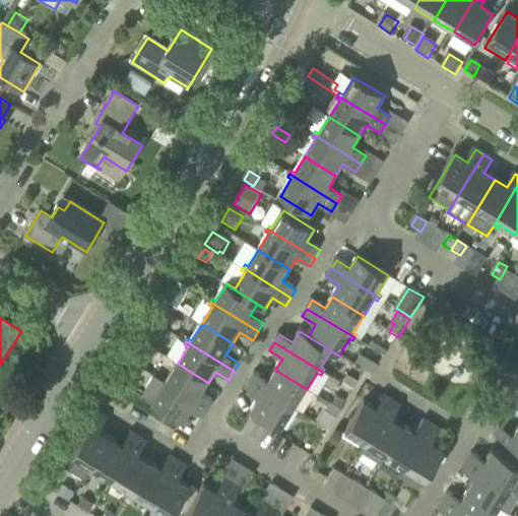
[(389,353),(372,343),(370,346),(386,358),(389,353)]
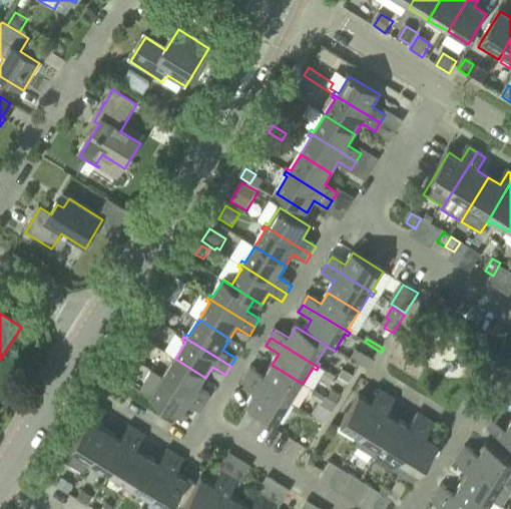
[(205,378),(175,359),(165,375),(161,373),(159,376),(206,405),(211,397),(198,389),(205,378)]
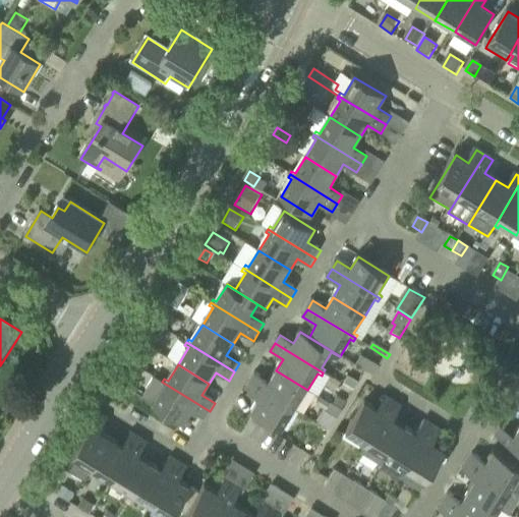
[(251,383),(299,412),(301,409),(297,407),(307,390),(276,370),(270,383),(256,375),(251,383)]
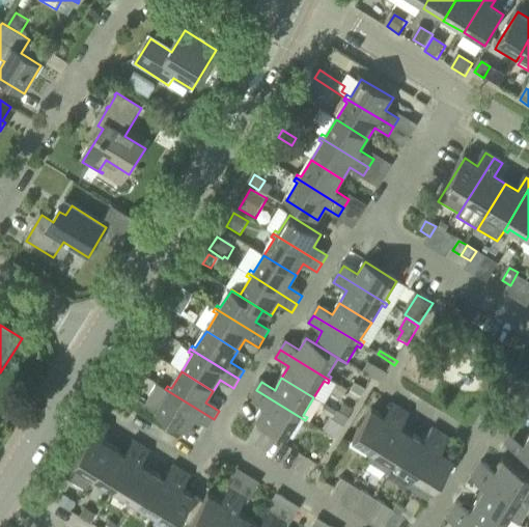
[(165,389),(164,392),(157,388),(147,404),(158,410),(156,413),(188,433),(195,420),(209,428),(214,419),(165,389)]
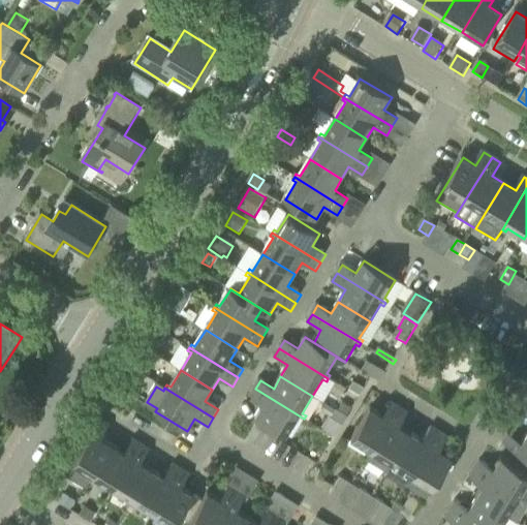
[(302,422),(304,419),(255,389),(250,397),(262,405),(255,418),(261,422),(276,430),(287,437),(299,420),(302,422)]
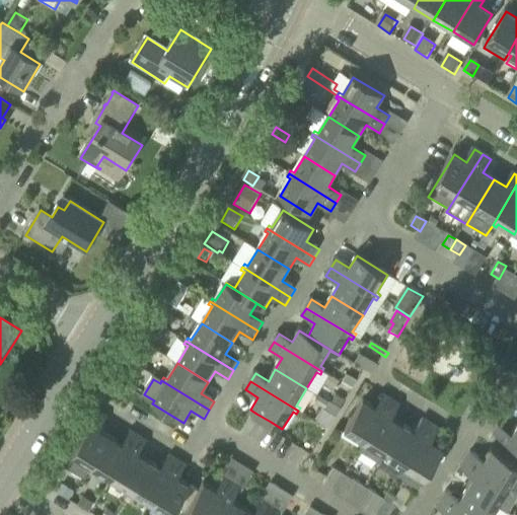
[(376,409),(364,401),(346,432),(363,443),(361,446),(363,448),(364,448),(392,400),(384,395),(376,409)]
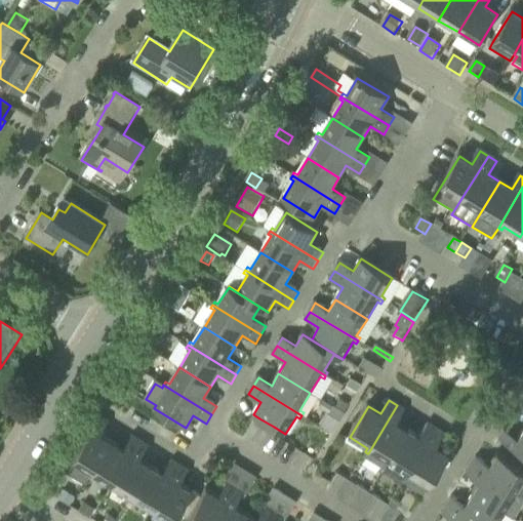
[(406,410),(397,405),(368,453),(367,453),(364,457),(385,470),(390,462),(409,431),(398,424),(406,410)]
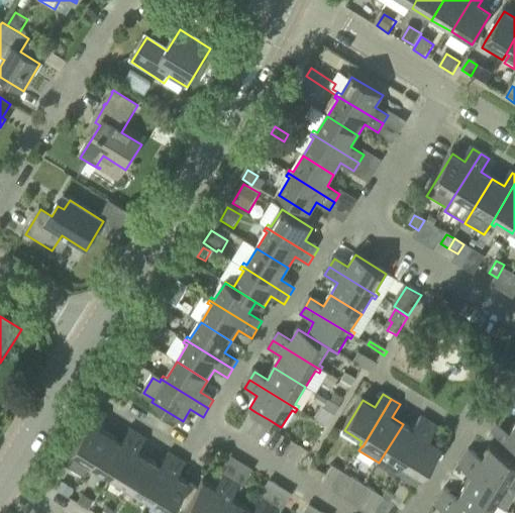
[(330,427),(339,408),(329,403),(319,421),(330,427)]
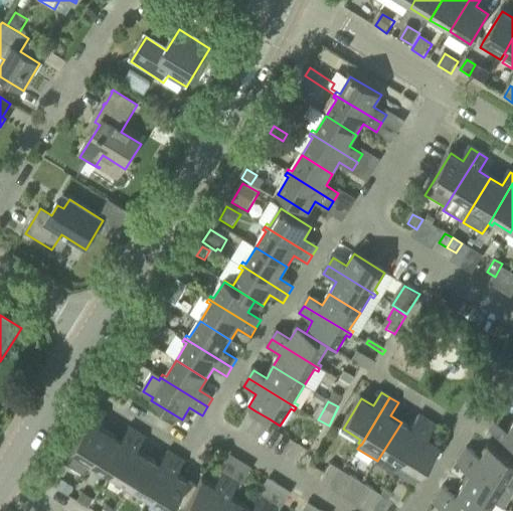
[(84,477),(92,466),(111,435),(100,428),(108,414),(99,409),(69,456),(64,465),(84,477)]
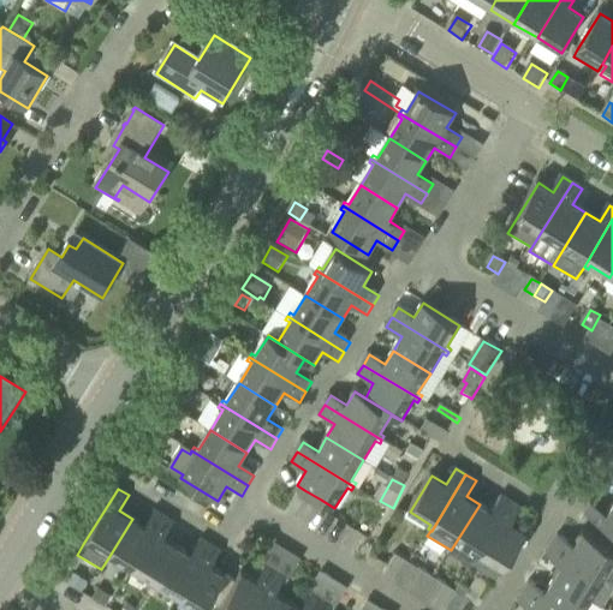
[(304,490),(299,498),(316,508),(321,500),(304,490)]
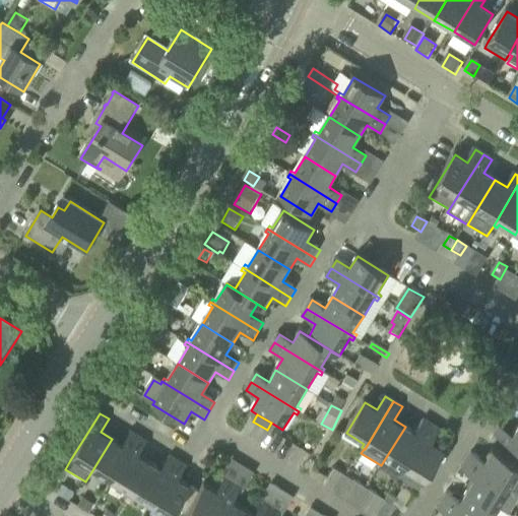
[(400,471),(403,473),(433,426),(425,421),(416,434),(405,427),(386,457),(403,468),(400,471)]
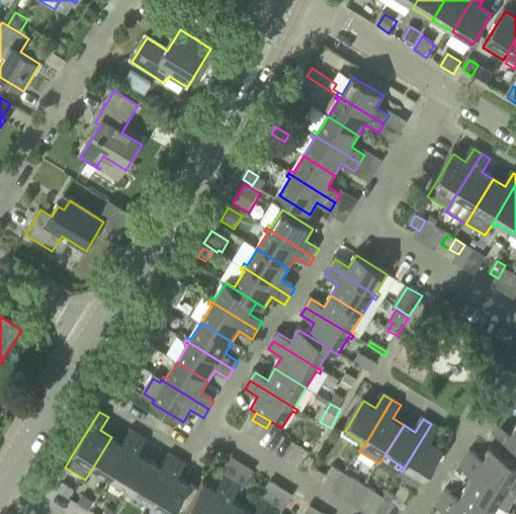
[(439,429),(431,424),(402,472),(398,478),(418,491),(443,449),(431,442),(439,429)]
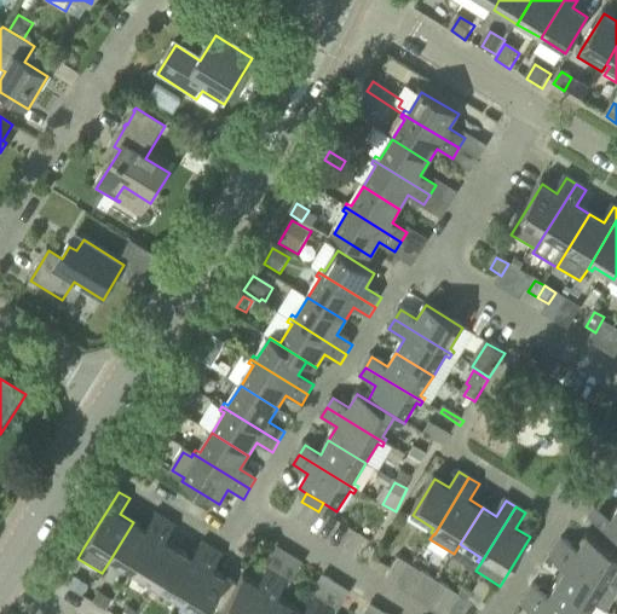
[(616,510),(612,519),(597,509),(589,520),(616,536),(616,510)]
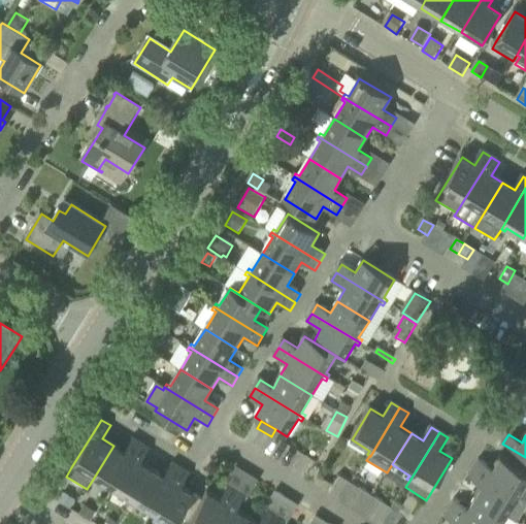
[(109,491),(112,493),(141,445),(133,439),(125,453),(113,446),(94,478),(111,488),(109,491)]
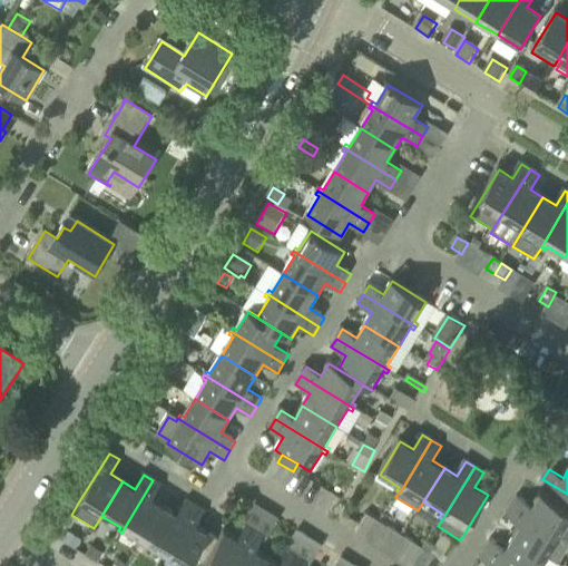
[(127,530),(145,543),(166,508),(153,500),(162,486),(153,480),(121,533),(124,535),(127,530)]
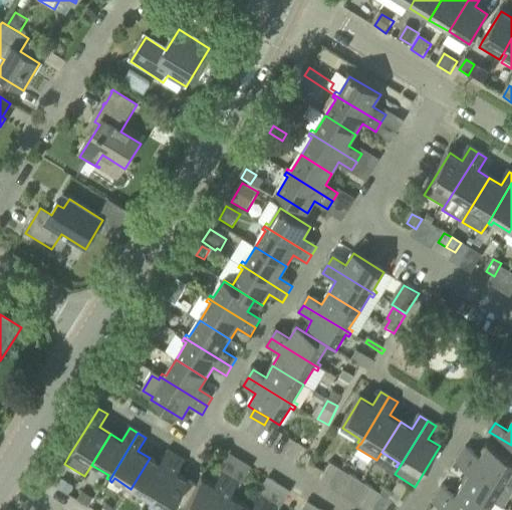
[(467,449),(462,457),(509,486),(511,487),(511,459),(488,445),(480,457),(467,449)]
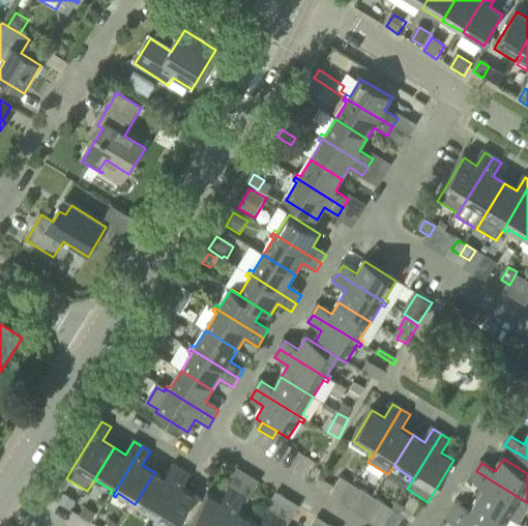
[(149,518),(152,520),(182,471),(174,466),(166,479),(154,472),(135,504),(151,515),(149,518)]
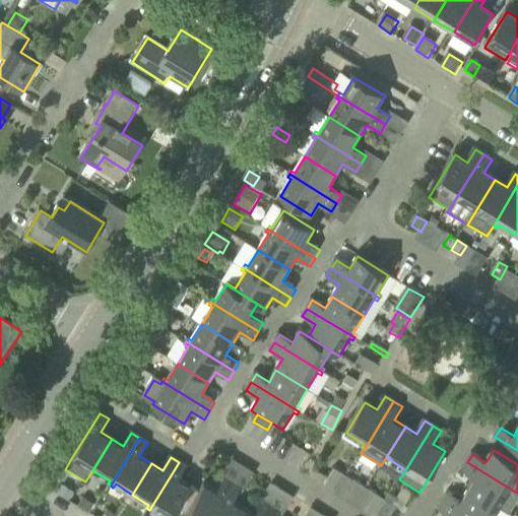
[(179,462),(149,510),(152,512),(154,508),(166,515),(174,515),(191,488),(179,480),(187,467),(179,462)]
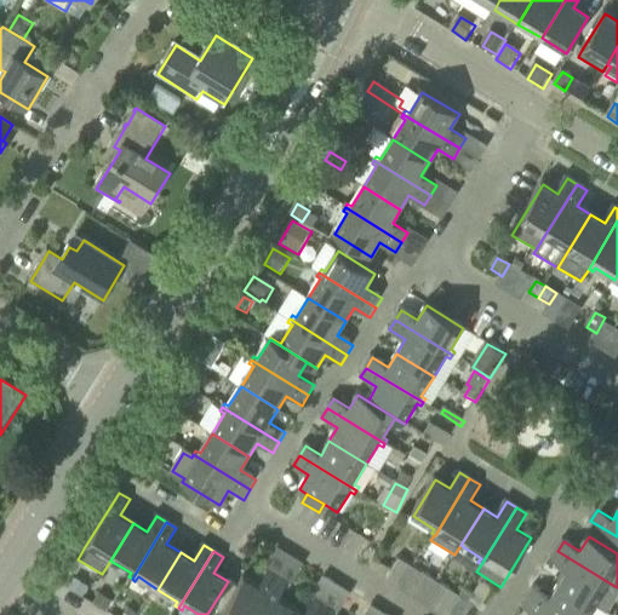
[(617,587),(614,586),(558,551),(551,561),(567,570),(559,584),(595,608),(606,614),(608,614),(617,598),(617,587)]
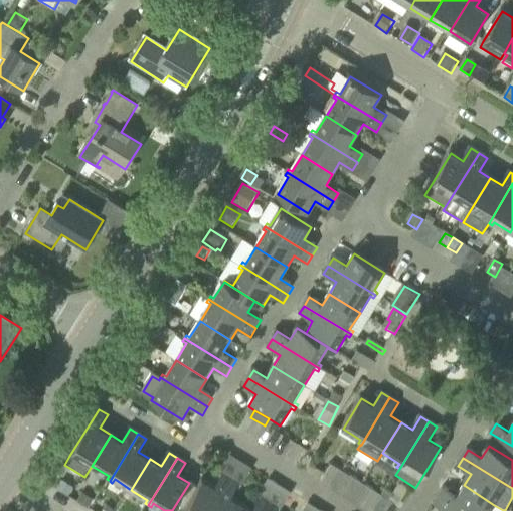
[(212,510),(231,480),(223,475),(215,488),(203,480),(185,510),(212,510)]
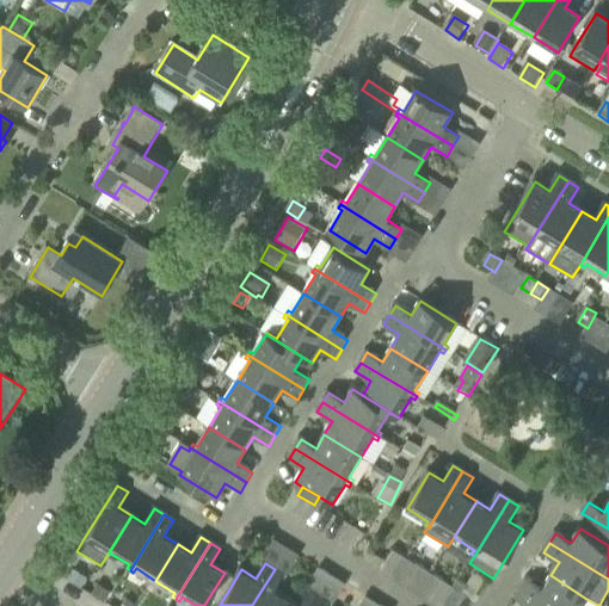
[(284,605),(288,599),(275,591),(284,575),(275,569),(252,605),(284,605)]
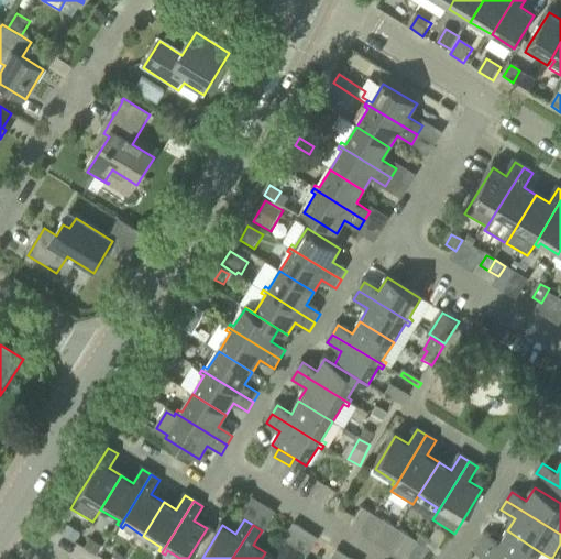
[(375,544),(385,549),(391,540),(396,532),(386,525),(381,534),(375,544)]
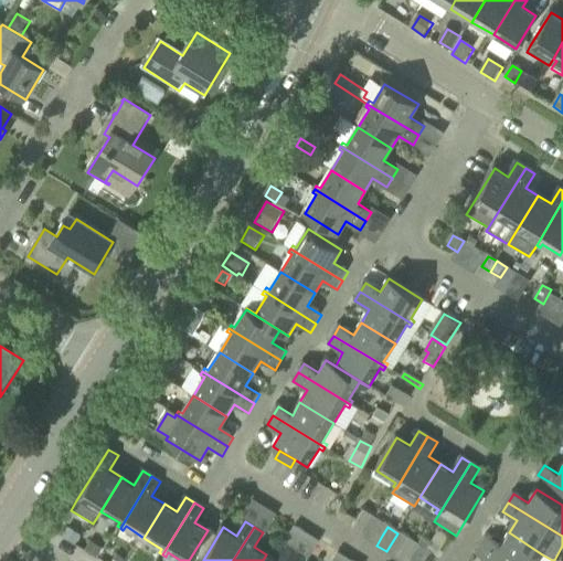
[(76,546),(82,537),(70,529),(63,538),(76,546)]
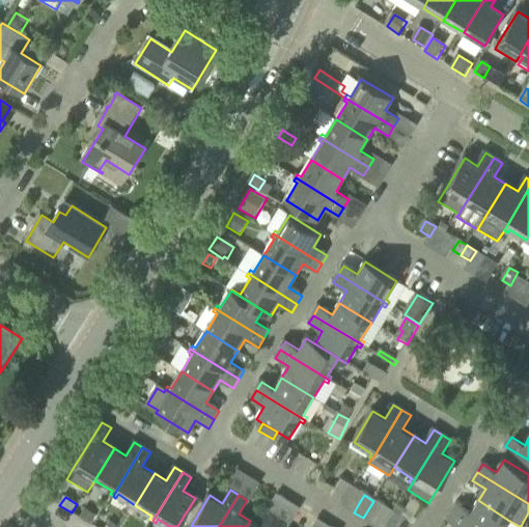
[(457,504),(452,512),(476,526),(506,526),(509,521),(478,500),(471,512),(457,504)]
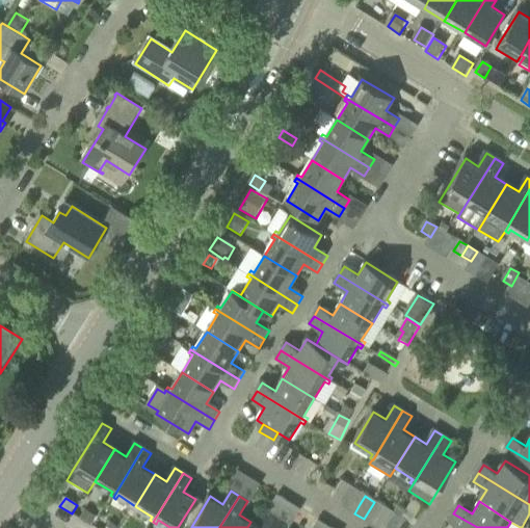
[(369,510),(364,519),(373,525),(378,516),(382,507),(374,502),(369,510)]
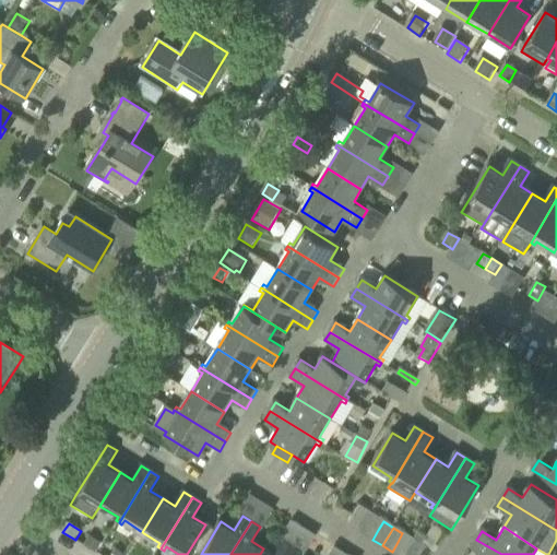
[(96,554),(97,553),(103,544),(91,536),(85,546),(96,554)]
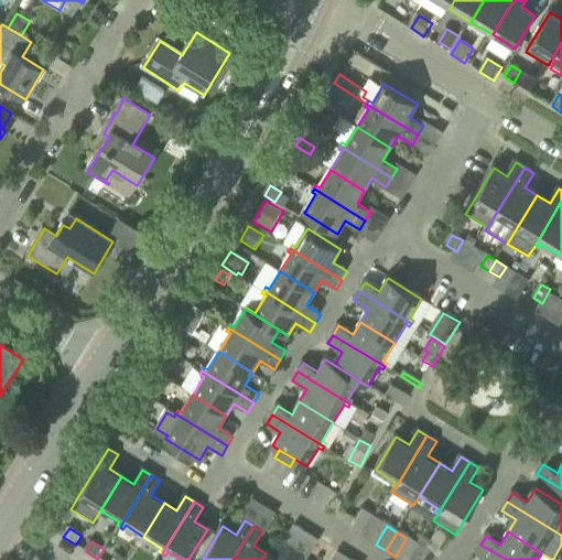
[(506,559),(481,545),(475,553),(484,559),(506,559)]
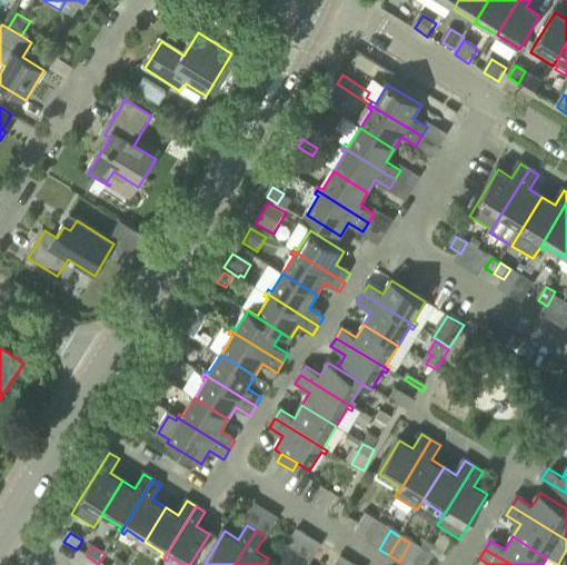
[(294,564),(299,557),(290,552),(282,564),(278,564),(268,558),(265,564),(294,564)]
